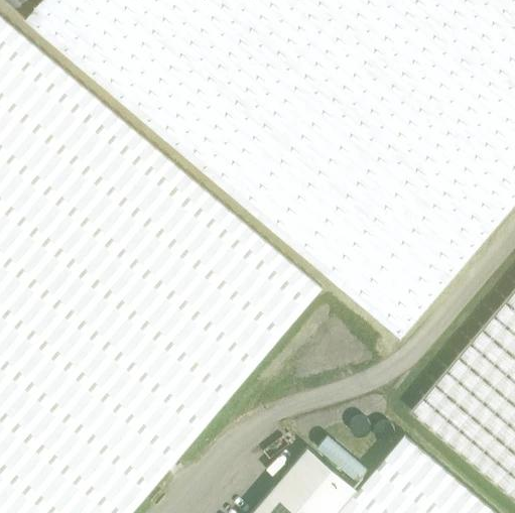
[(514,0),(43,0),(25,22),(401,340),(484,242),(514,205),(514,0)]
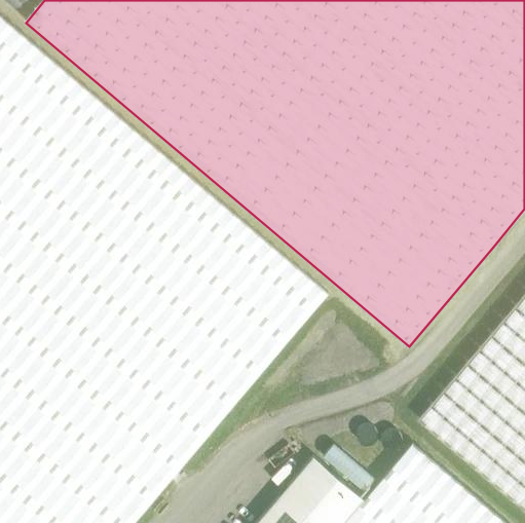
[(136,522),(329,295),(214,197),(98,100),(0,16),(0,522),(136,522)]
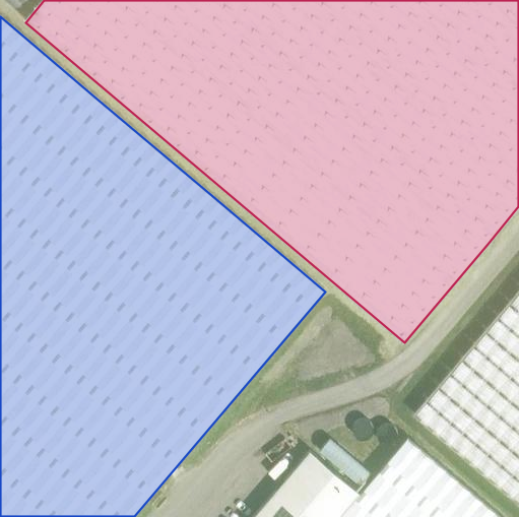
[(518,291),(414,414),(518,503),(518,291)]
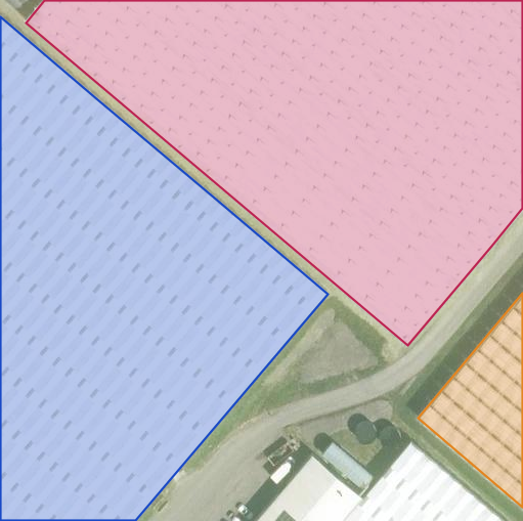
[(503,520),(411,443),(363,500),(345,520),(503,520)]
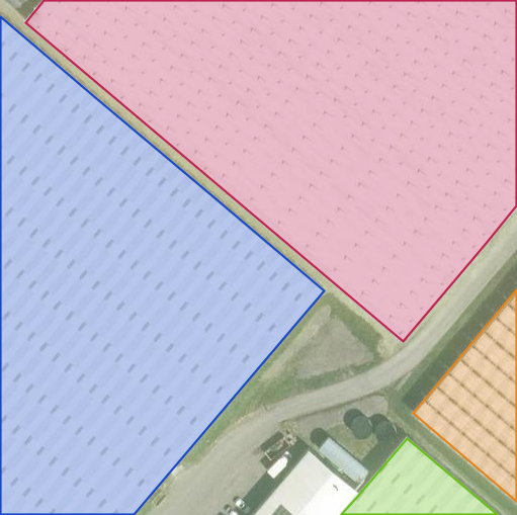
[(341,514),(359,494),(310,450),(255,514),(341,514)]
